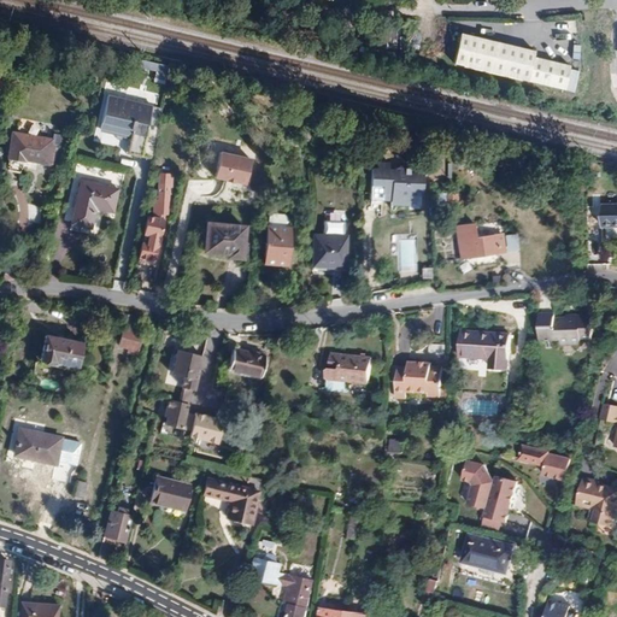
[(374,23),(374,41),(386,41),(395,42),(395,23),(374,23)]
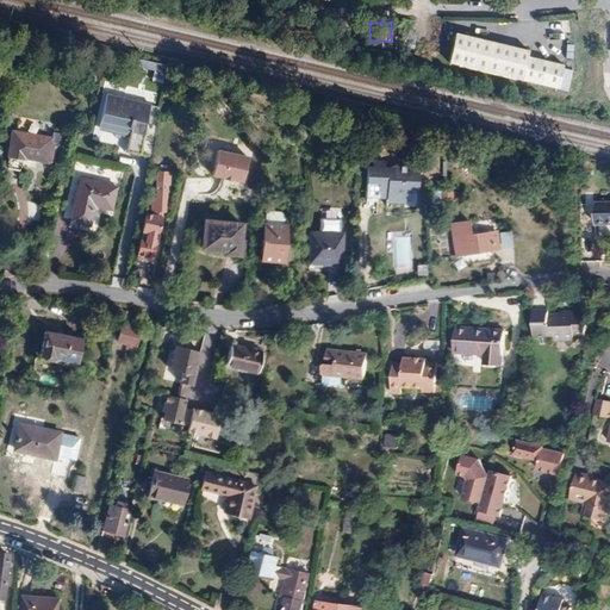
[(452,63),(571,85),(576,64),(566,63),(567,60),(530,53),(531,47),(458,33),(452,63)]
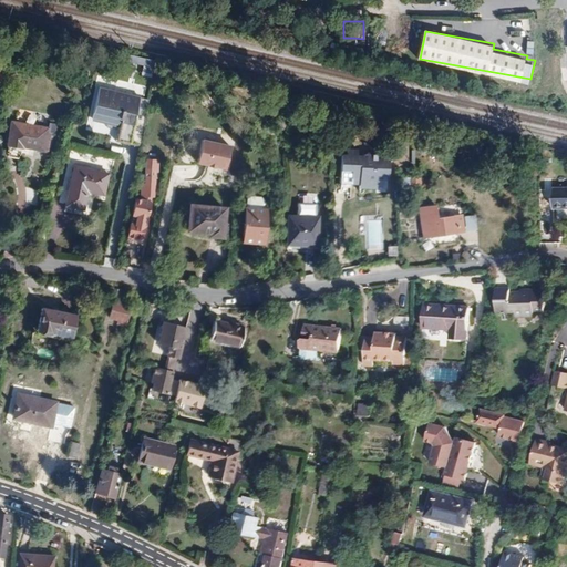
[(344,60),(357,62),(358,54),(346,52),(344,60)]
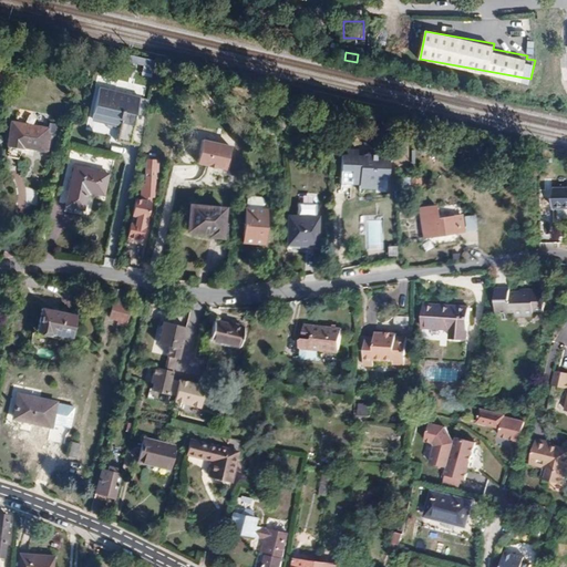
[(140,96),(99,88),(91,117),(120,125),(121,122),(133,125),(140,96)]
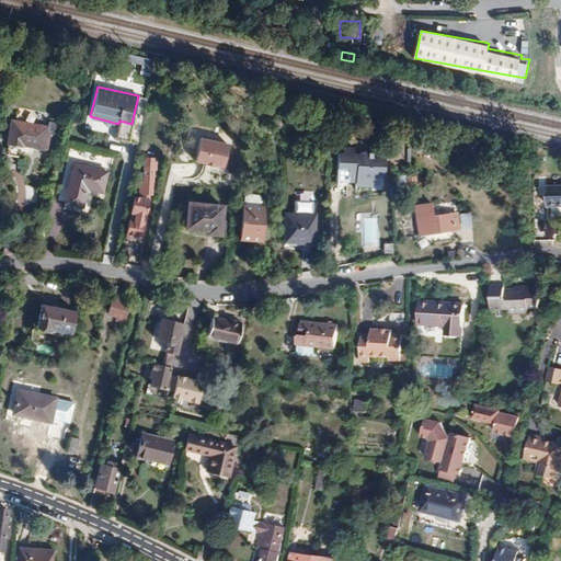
[(168,111),(170,102),(160,100),(159,107),(168,111)]
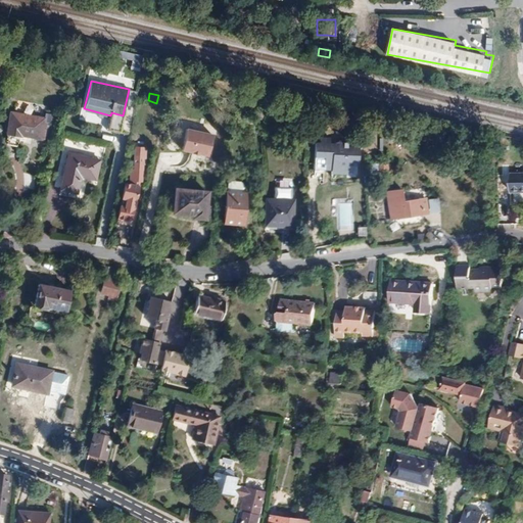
[(10,112),(6,134),(13,136),(20,137),(20,135),(41,139),(42,138),(43,138),(45,125),(46,124),(44,123),(45,119),(10,112)]
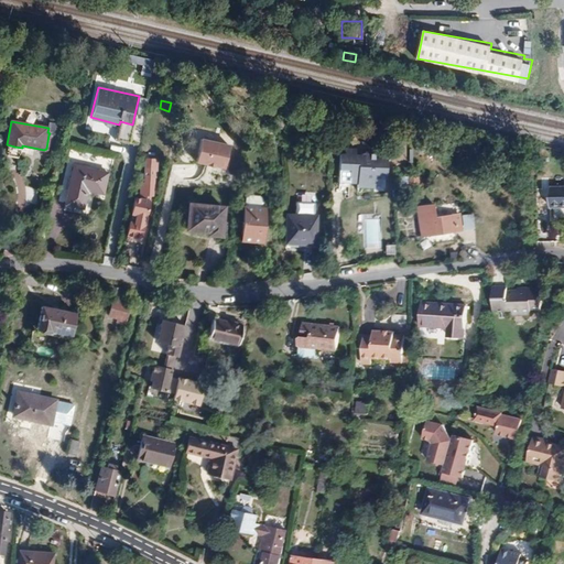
[(49,122),(49,128),(47,132),(50,133),(49,134),(55,136),(57,123),(49,122)]
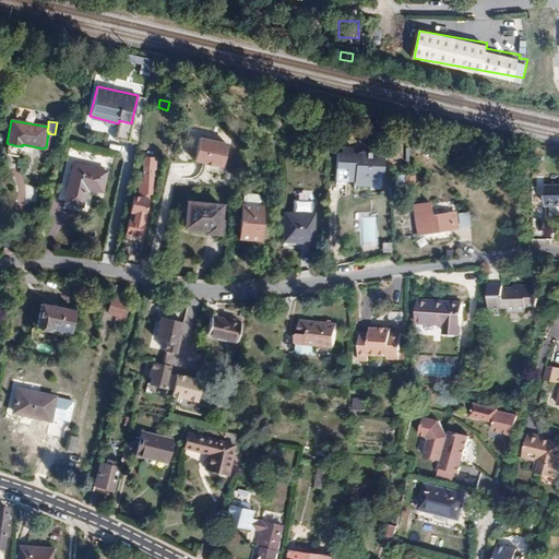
[(118,126),(115,139),(127,142),(130,129),(118,126)]
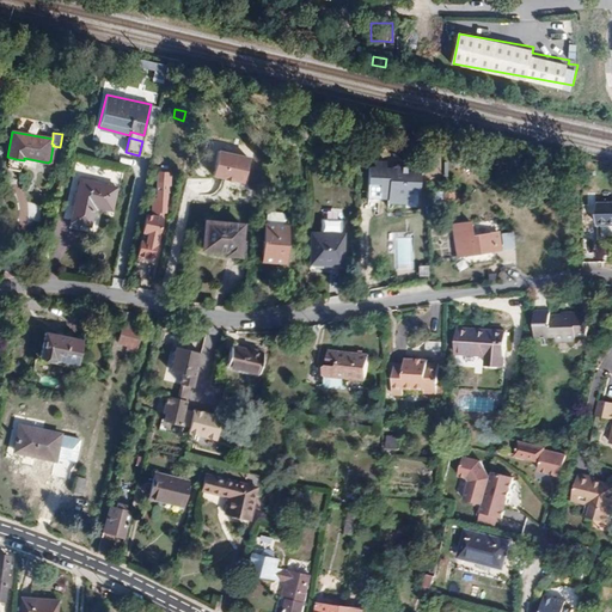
[(249,158),(216,151),(210,176),(243,183),(249,158)]
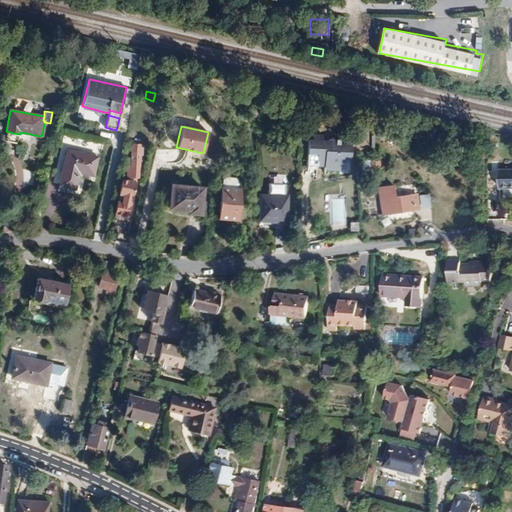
[(324,167),(341,167),(341,162),(341,157),(350,158),(351,144),(339,143),(340,139),(329,139),(329,140),(323,140),(323,135),(313,134),(313,140),(308,140),(307,160),(311,160),(317,160),(324,161),(324,167)]
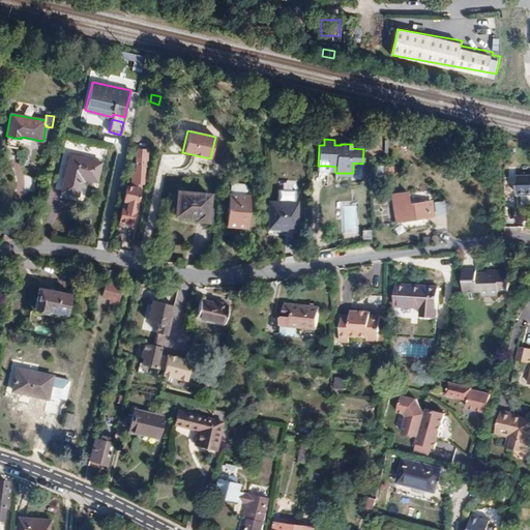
[(137,153),(137,157),(137,165),(134,164),(130,179),(128,178),(119,221),(127,223),(134,224),(141,188),(142,184),(144,184),(146,167),(148,167),(146,157),(145,157),(145,155),(137,153)]
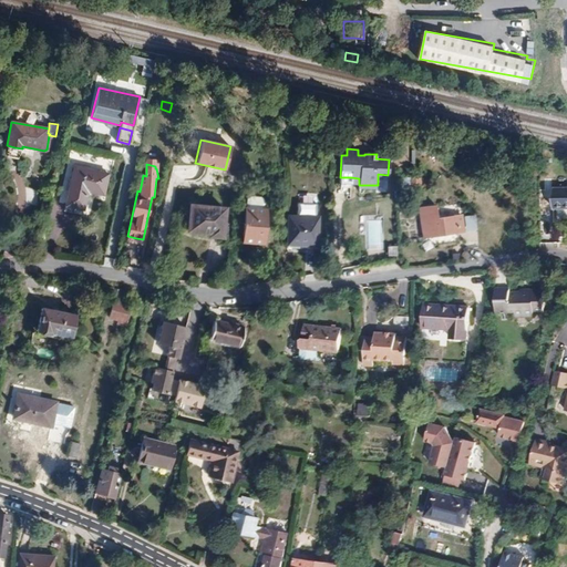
[(74,166),(65,206),(83,209),(88,192),(103,195),(109,174),(74,166)]
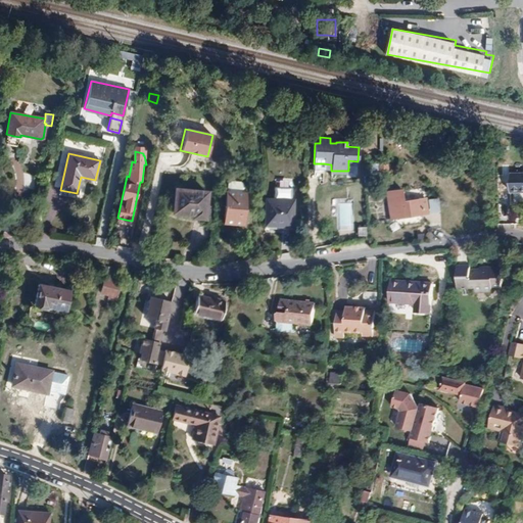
[(368,174),(377,174),(377,173),(387,173),(387,163),(368,163),(368,174)]
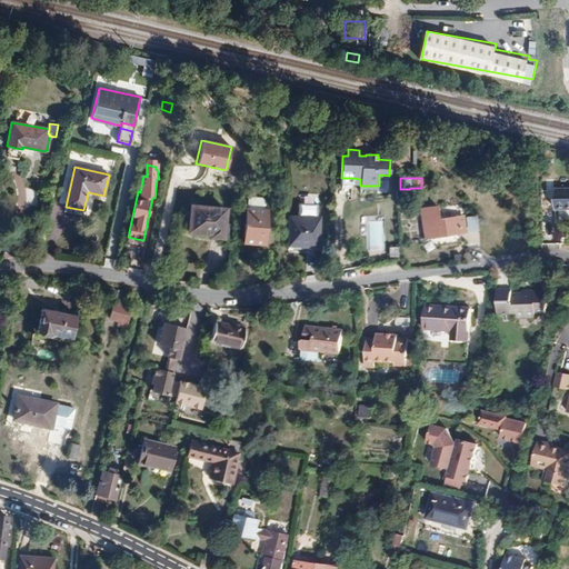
[(568,189),(555,189),(556,209),(568,208),(568,189)]
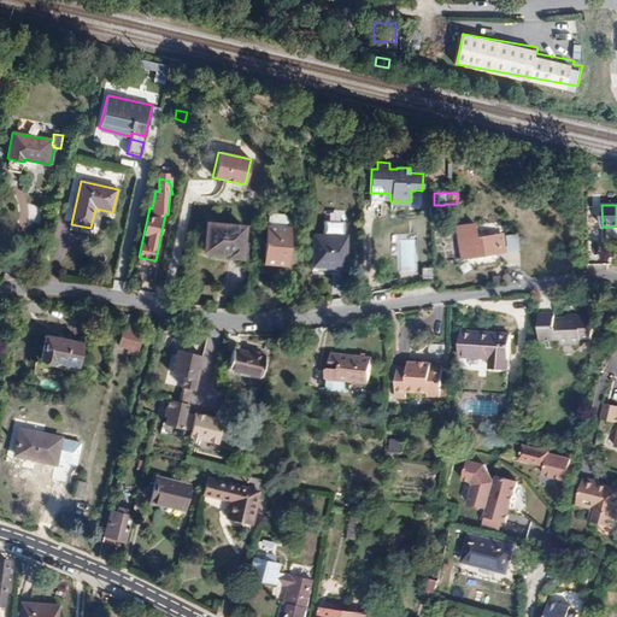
[(207,223),(204,251),(216,252),(228,253),(228,256),(241,257),(244,227),(207,223)]
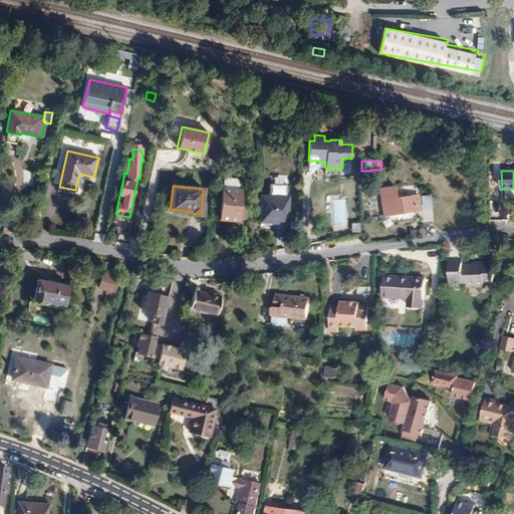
[(57,191),(74,195),(75,190),(59,187),(57,191)]
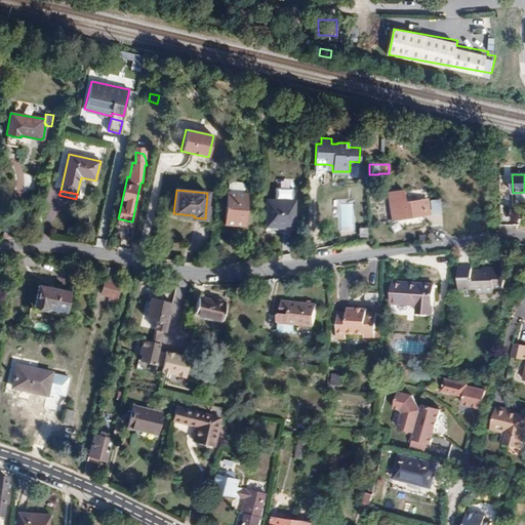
[(227,193),(225,224),(242,225),(244,225),(247,194),(238,194),(229,193),(227,193)]
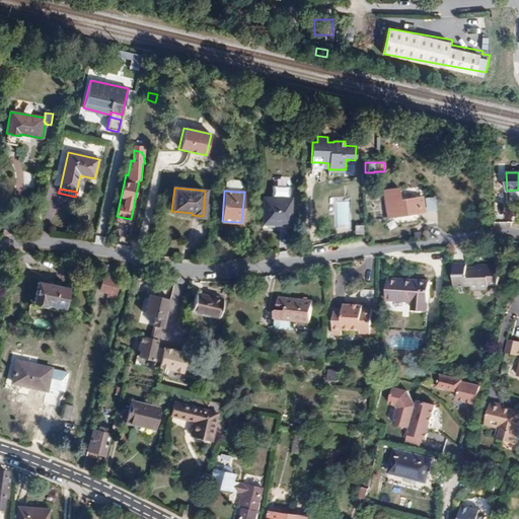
[(423,203),(422,197),(399,200),(398,193),(384,195),(387,217),(403,215),(419,213),(418,203),(423,203)]
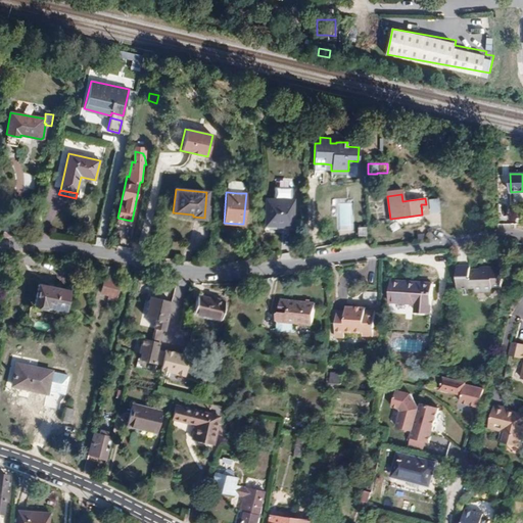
[(436,198),(427,199),(429,212),(438,211),(436,198)]
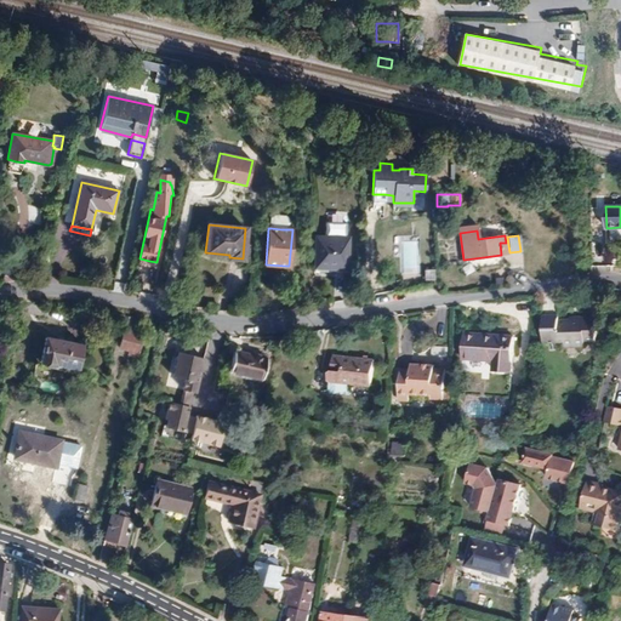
[(315,237),(314,267),(331,268),(347,268),(348,238),(315,237)]
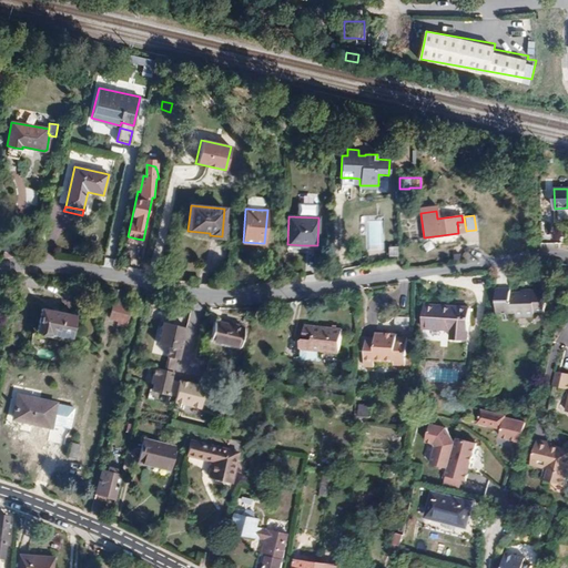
[(368,249),(383,249),(383,220),(368,220),(368,249)]
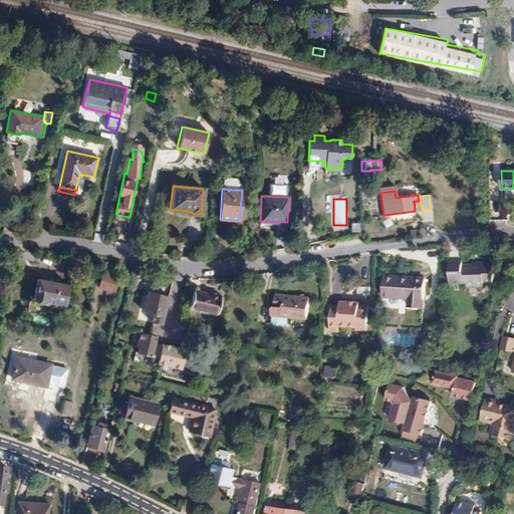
[(90,265),(100,267),(102,261),(92,259),(90,265)]
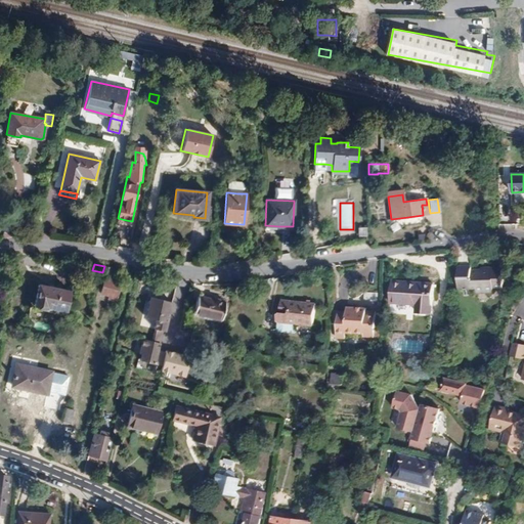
[(113,268),(104,266),(102,272),(101,276),(110,278),(113,268)]
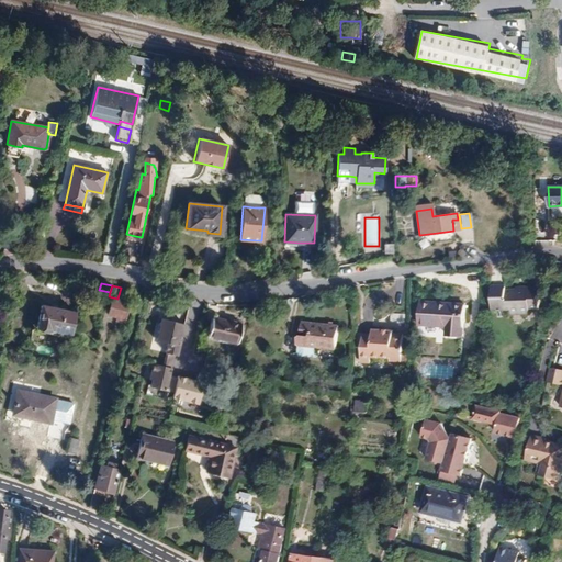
[(492,310),(510,310),(510,314),(529,313),(529,308),(539,308),(538,289),(519,289),(505,290),(505,285),(491,287),(492,310)]
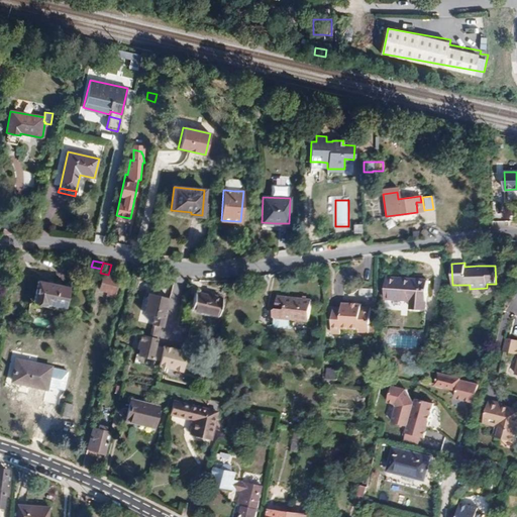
[(103,276),(100,289),(108,291),(115,294),(119,280),(103,276)]
